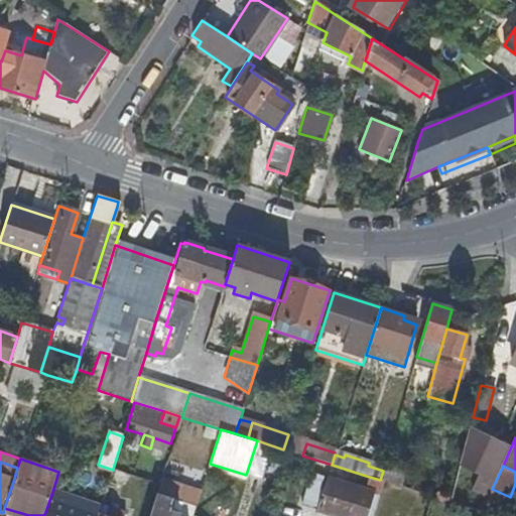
[(373,515),(380,496),(362,490),(307,473),(298,502),(343,515),(373,515)]
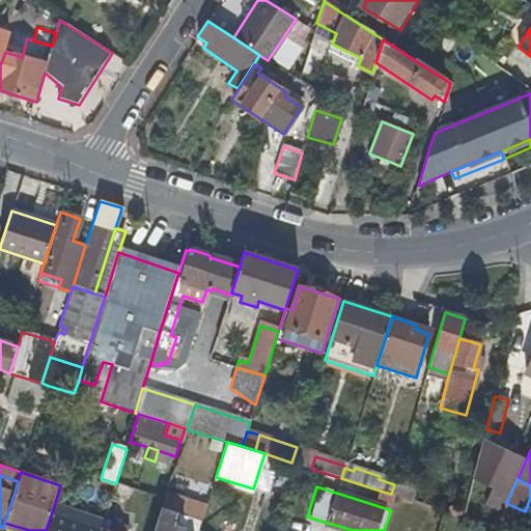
[(376,490),(372,504),(391,510),(396,496),(391,494),(376,490)]
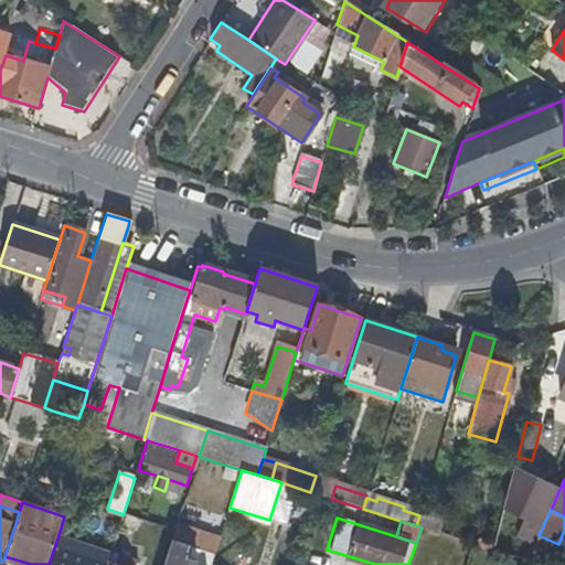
[(219,541),(177,528),(172,542),(199,551),(214,556),(219,541)]
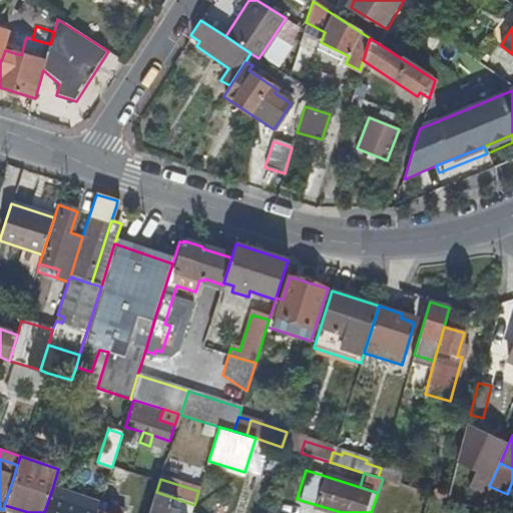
[(96,512),(98,511),(100,503),(101,502),(53,486),(44,512),(96,512)]
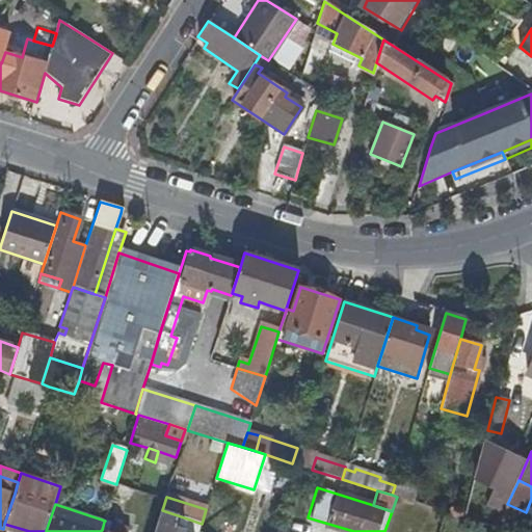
[(506,531),(516,508),(507,504),(497,528),(506,531)]
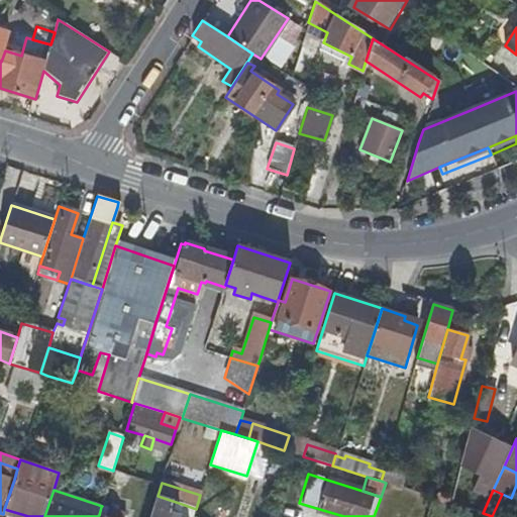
[(193,516),(204,516),(212,495),(202,492),(200,495),(196,509),(193,516)]
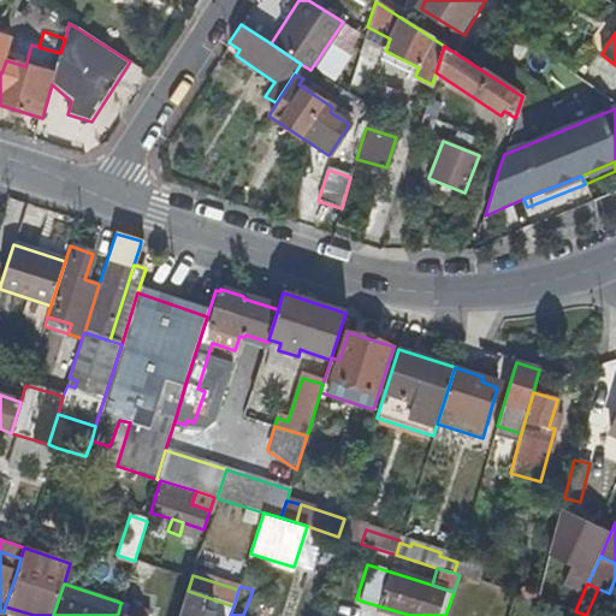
[(179,615),(211,615),(217,600),(188,591),(179,615)]
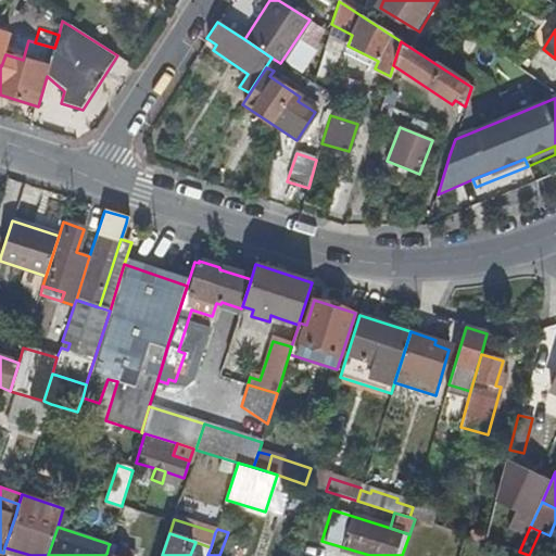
[(190,555),(207,555),(211,547),(196,542),(190,555)]
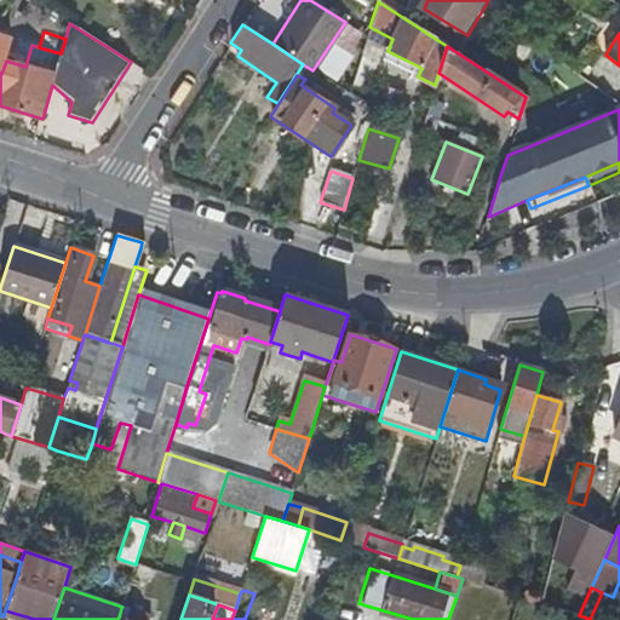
[(119,618),(126,619),(149,619),(150,618),(121,608),(119,618)]
